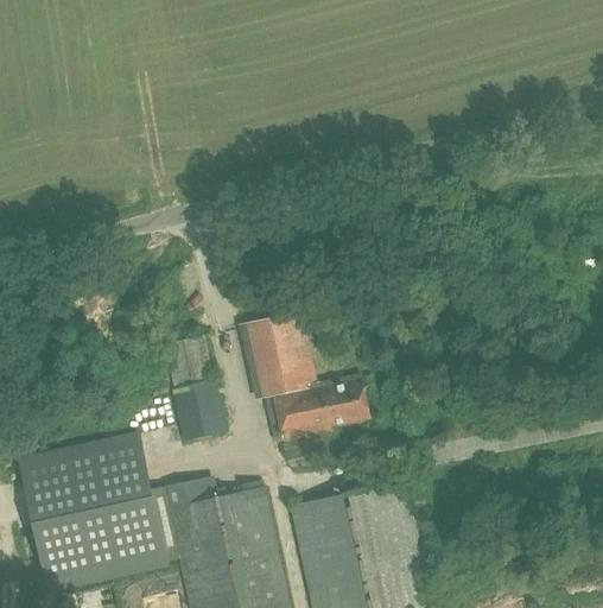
[(597,261),(595,248),(576,252),(579,265),(597,261)]
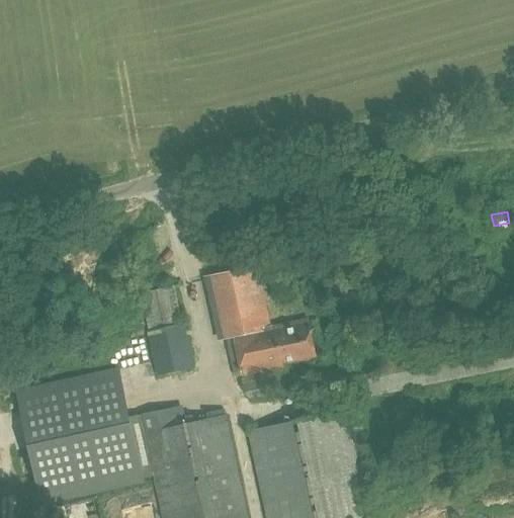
[(230,336),(239,375),(280,367),(280,364),(313,357),(306,323),(281,329),(280,325),(262,329),(249,270),(206,279),(220,338),(230,336)]
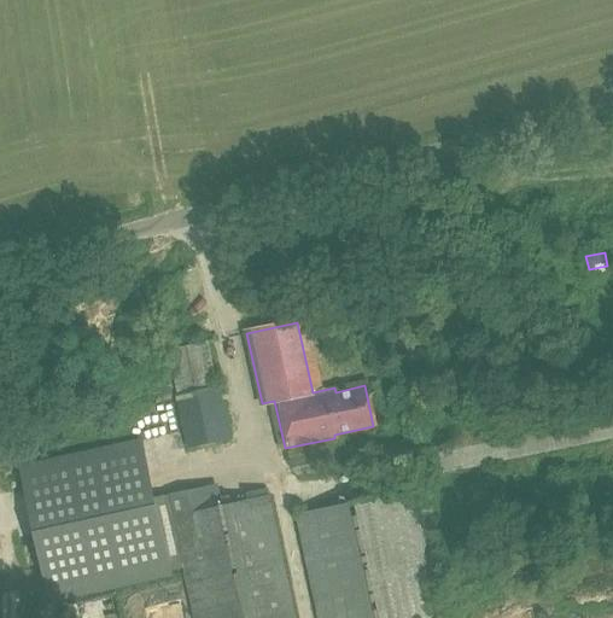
[(165,350),(188,447),(226,439),(205,340),(165,350)]
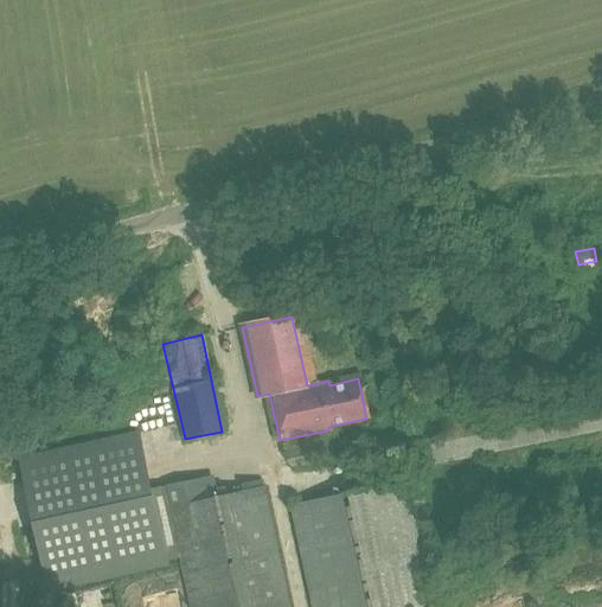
[(177,556),(187,606),(285,606),(260,487),(209,498),(204,479),(149,491),(138,430),(15,457),(44,592),(166,566),(165,558),(177,556)]
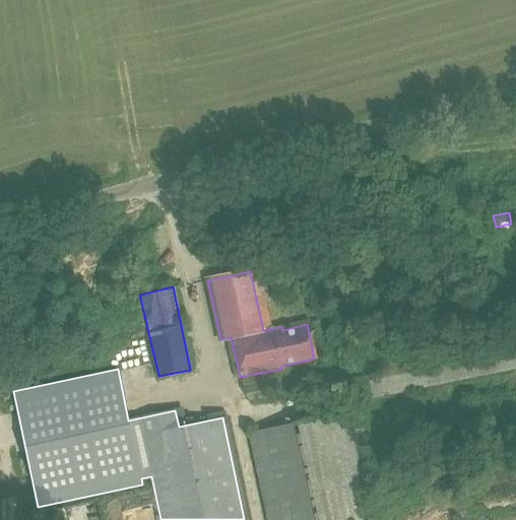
[(244,397),(249,401),(274,396),(278,390),(274,373),(240,380),(244,397)]
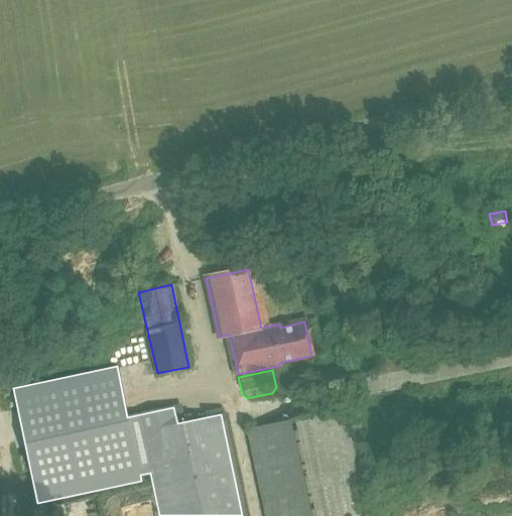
[(244,430),(262,515),(372,515),(378,515),(354,405),(244,430)]
